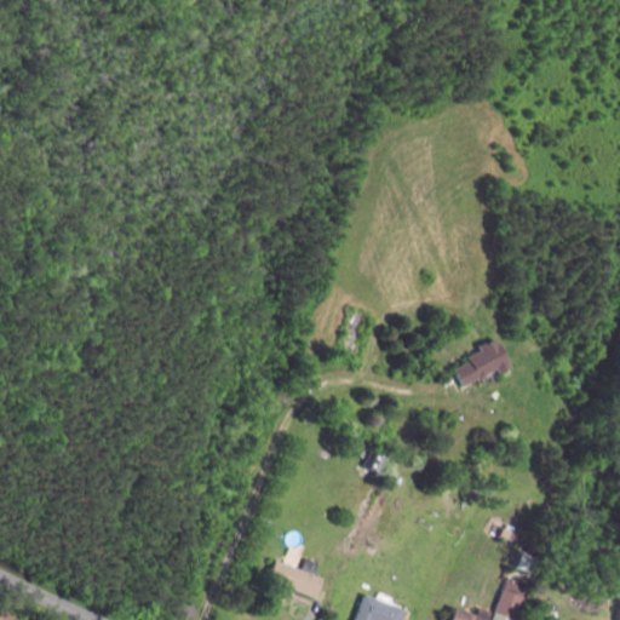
[(492,336),(507,367),(493,374),(489,367),(455,384),(447,369),(463,362),(459,356),(472,350),(471,345),(492,336)]
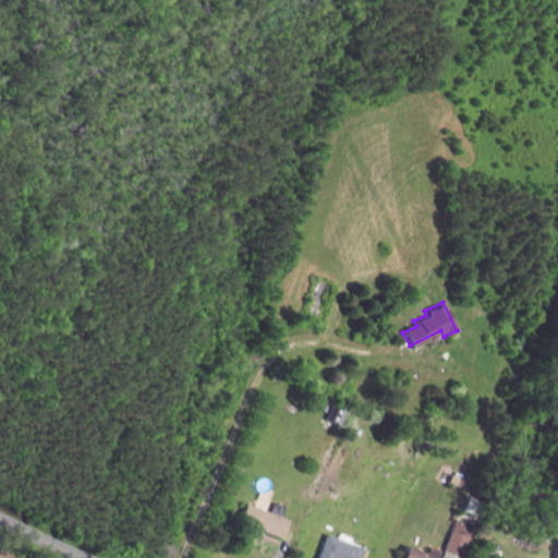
[(520,339),(510,337),(508,347),(517,349),(520,339)]
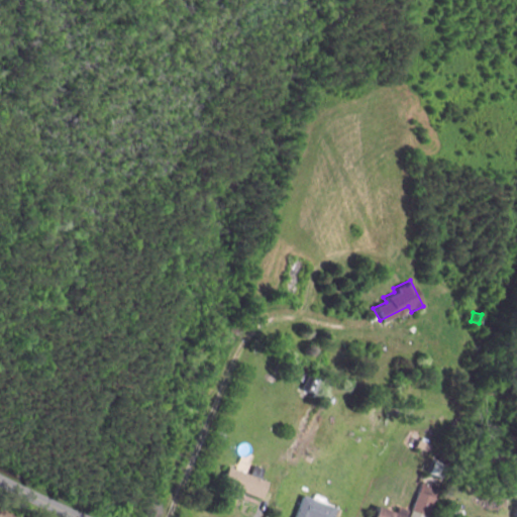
[(310,374),(304,388),(317,394),(323,380),(310,374)]
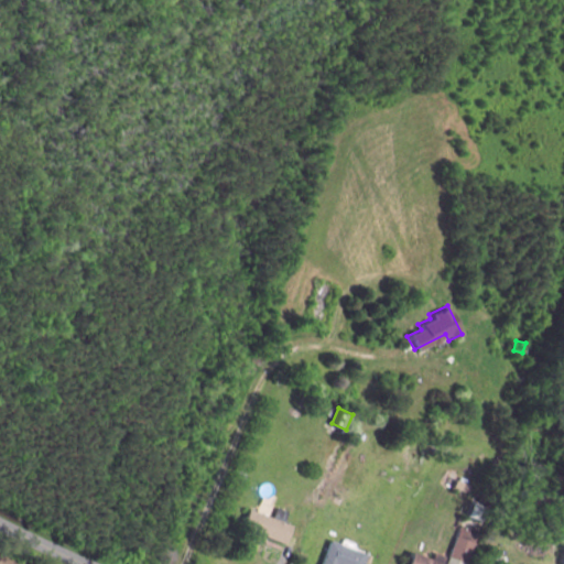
[(238,469),(235,478),(243,481),(247,473),(238,469)]
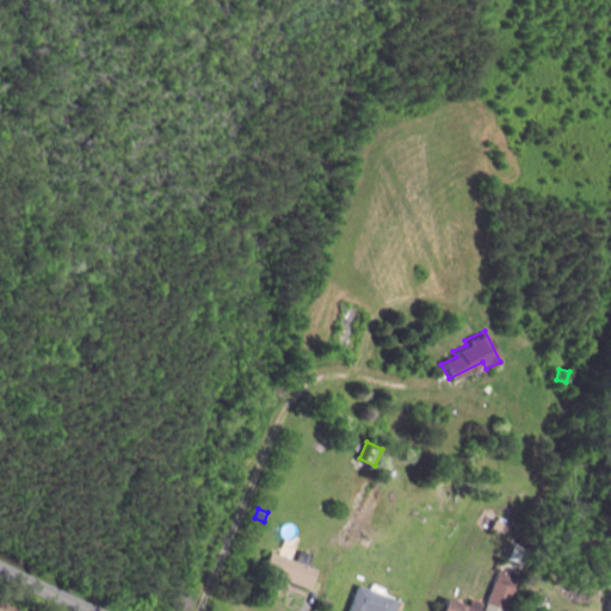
[(512,524),(507,535),(492,528),(495,517),(512,524)]
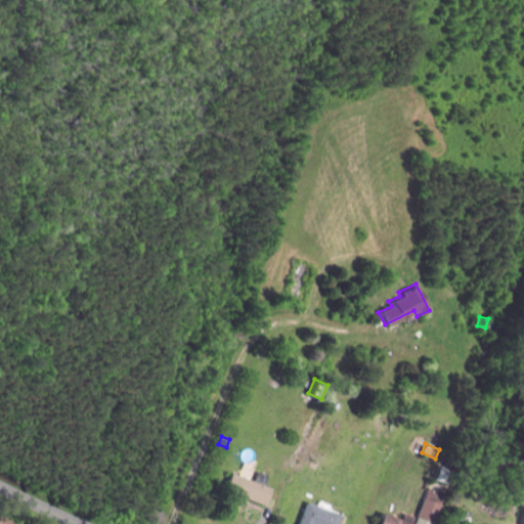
[(450,451),(446,464),(456,468),(462,455),(450,451)]
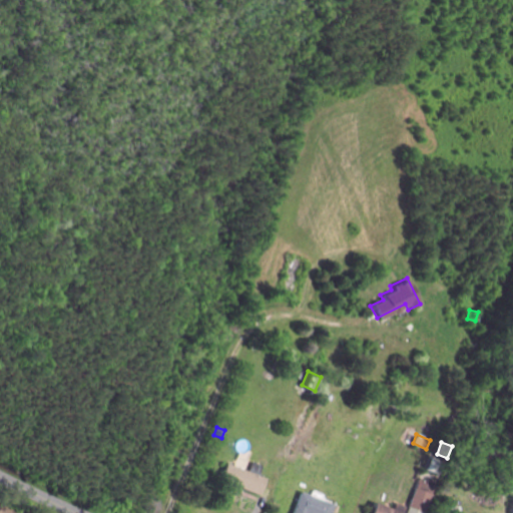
[(434,456),(428,469),(441,474),(447,461),(434,456)]
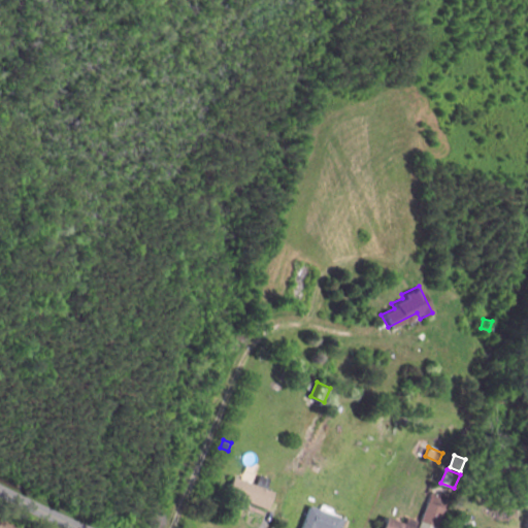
[(277,491),(270,508),(229,493),(236,474),(277,491)]
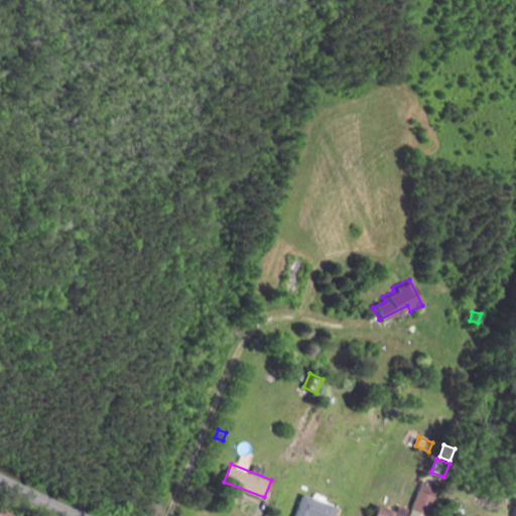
[(423,479),(409,515),(412,515),(428,515),(440,486),(423,479)]
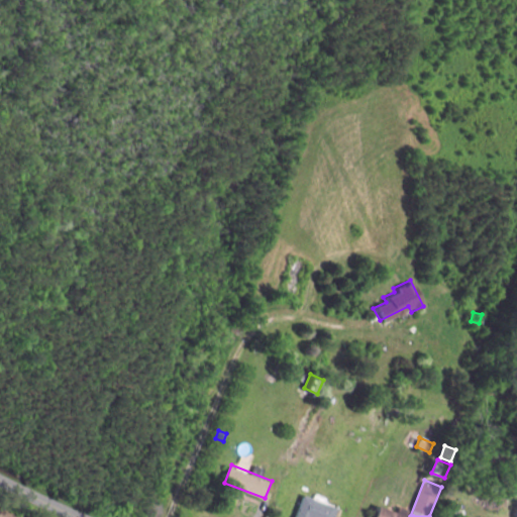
[(306,494),(297,516),(334,516),(339,506),(306,494)]
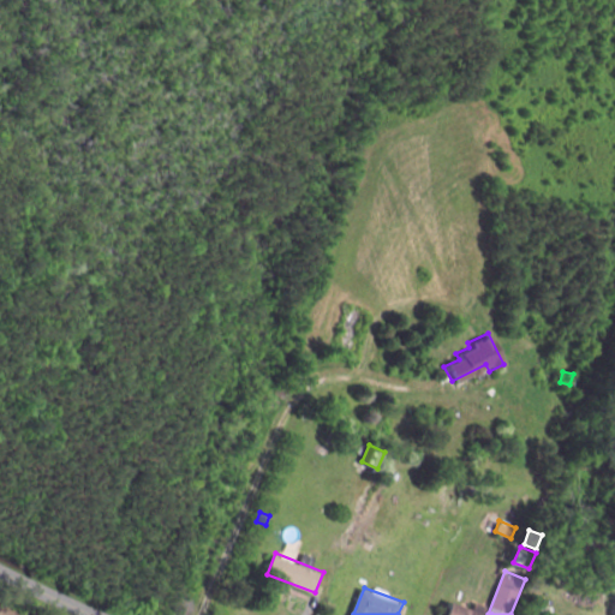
[(491,614),(443,614),(452,598),(488,614),(491,614)]
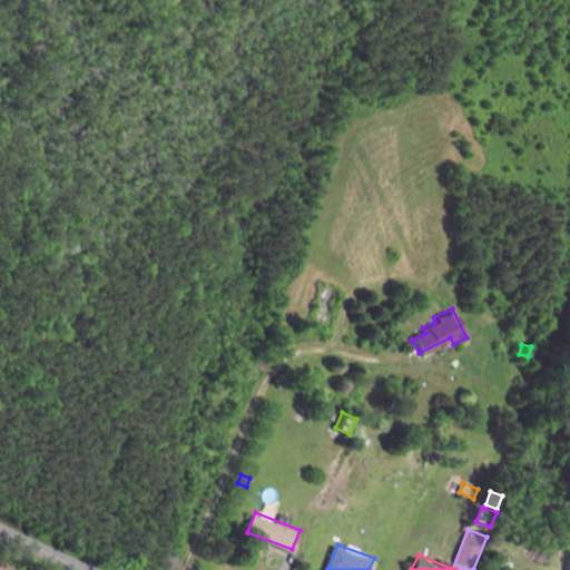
All buildings are outlined.
